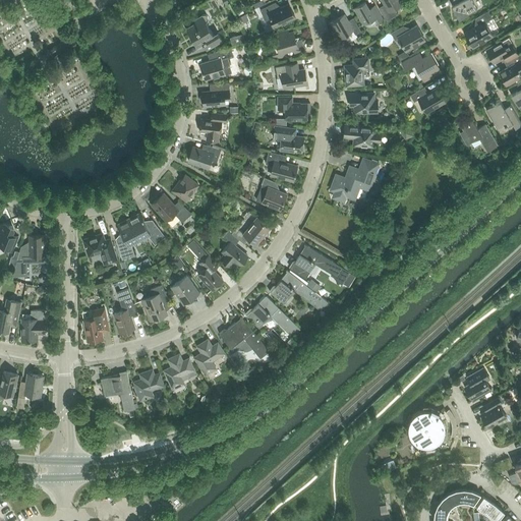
[(379,7),(386,20),(397,14),(394,9),(403,3),(401,0),(382,0),(385,4),(379,7)]
